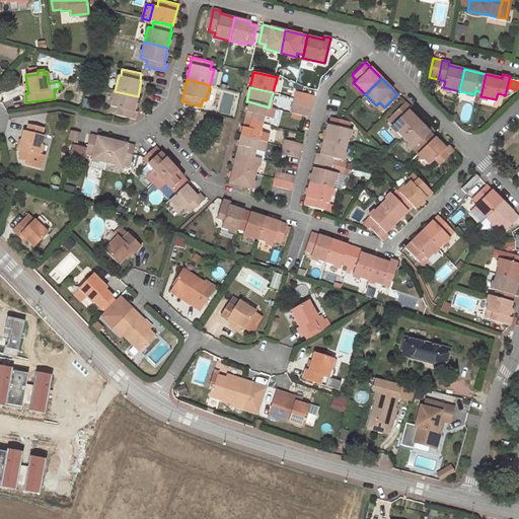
[(138,96),(115,91),(110,105),(119,107),(117,115),(136,119),(137,112),(134,112),(138,96)]
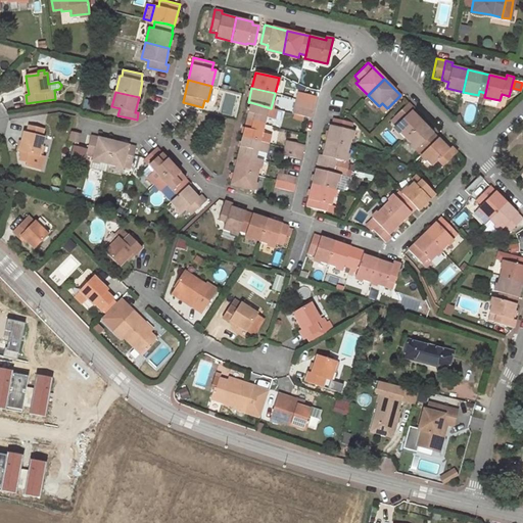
[(317,96),(298,92),(296,99),(315,103),(317,96)]
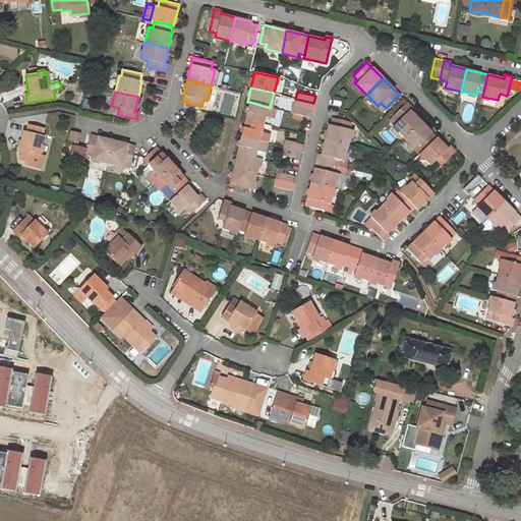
[(313,103),(295,99),(294,107),(311,111),(313,103)]
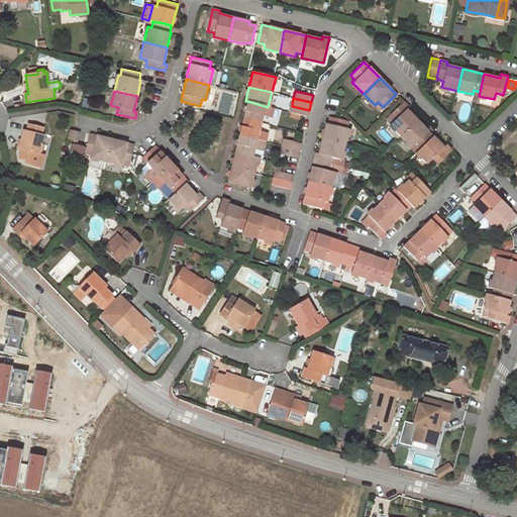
[(268,107),(247,101),(243,119),(262,124),(264,116),(272,118),(275,108),(268,107)]
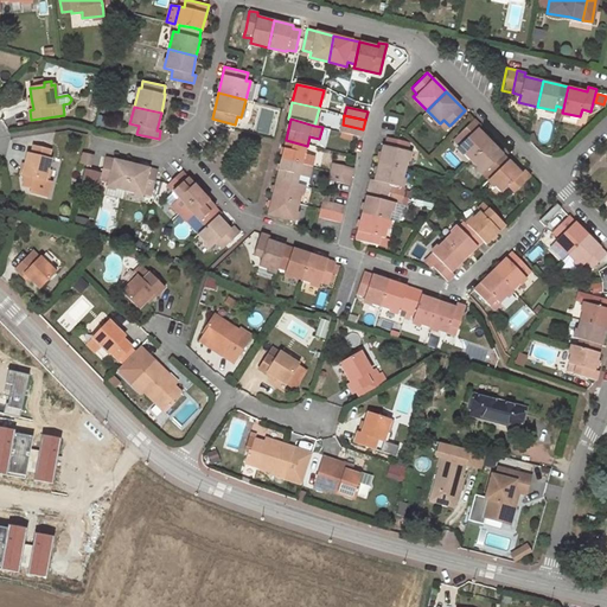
[(459,145),(458,147),(471,160),(490,140),(478,128),(480,126),(473,119),(453,139),(459,145)]
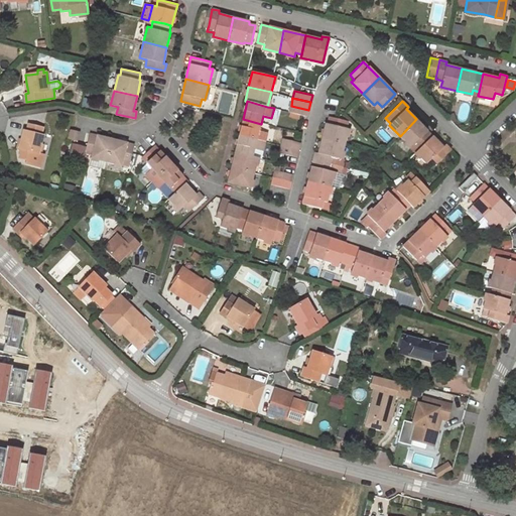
[(291,106),(289,112),(290,112),(293,113),(299,115),(304,116),(307,117),(308,110),(291,106)]
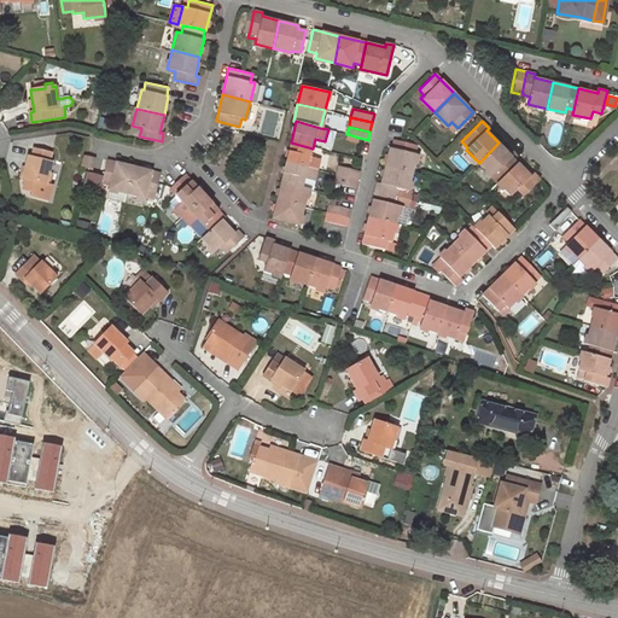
[(392,147),(389,147),(385,167),(410,173),(418,146),(394,140),(392,147)]
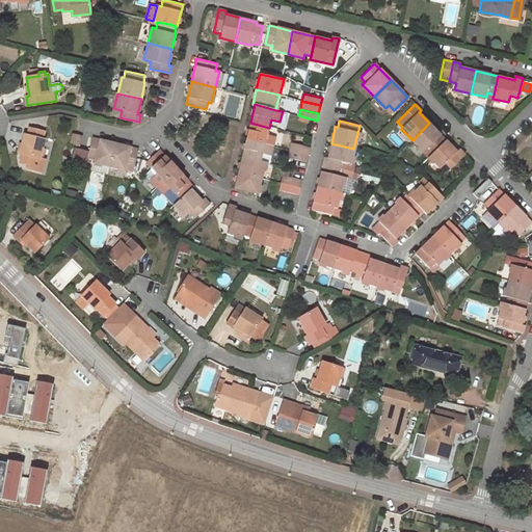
[(267,134),(269,128),(250,123),(248,129),(246,139),(274,145),(276,136),(267,134)]
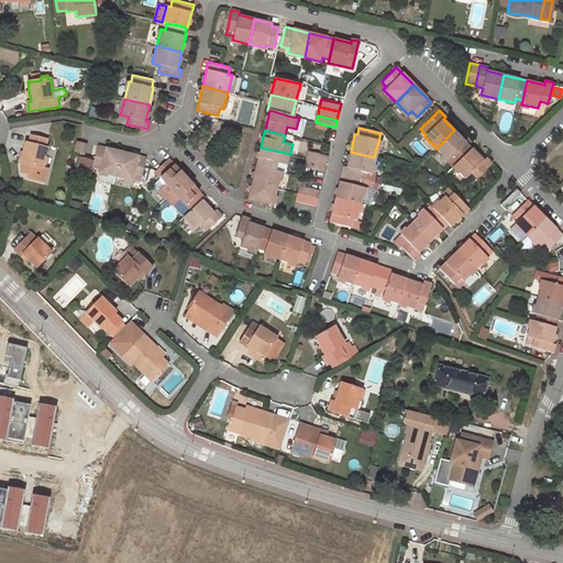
[(454,130),(437,148),(448,161),(451,158),(456,164),(472,147),(454,130)]
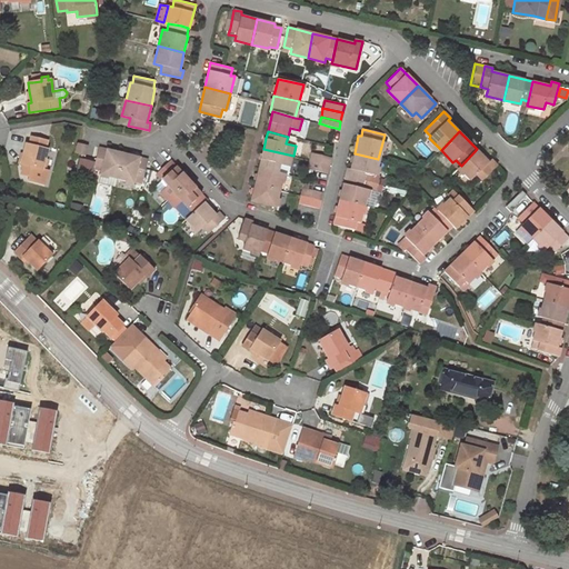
[(45,148),(47,140),(31,136),(30,145),(27,143),(25,153),(22,165),(25,165),(22,173),(30,175),(29,179),(46,183),(48,170),(42,169),(47,148),(45,148)]
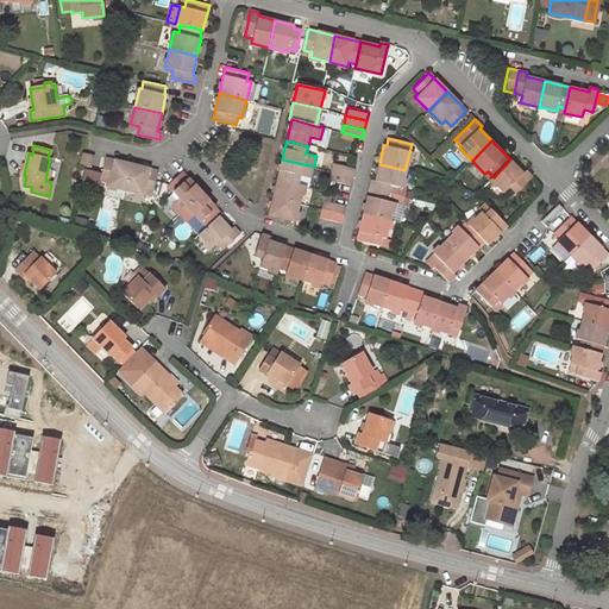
[(126,190),(132,164),(105,158),(100,180),(108,181),(107,187),(110,187),(107,195),(124,200),(126,190)]
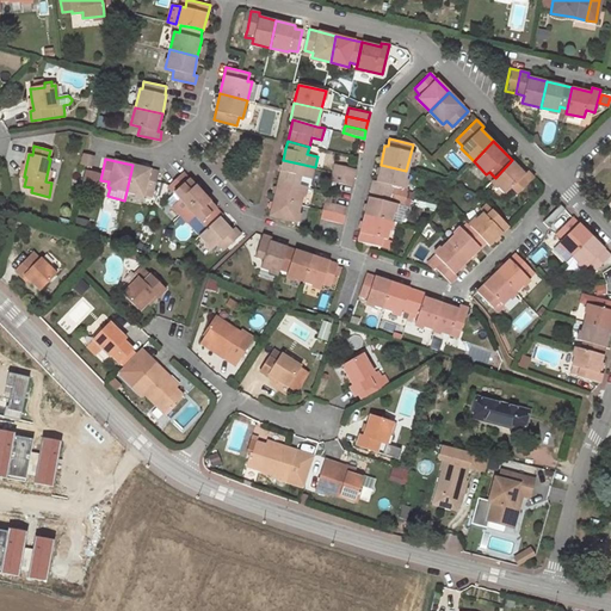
[(312,179),(315,167),(283,160),(278,180),(300,185),(302,177),(312,179)]
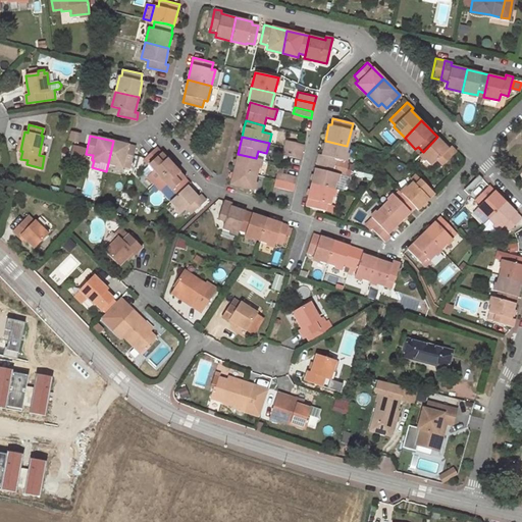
[(449,148),(437,137),(423,152),(420,154),(431,166),(436,161),(441,166),(456,152),(451,146),(449,148)]
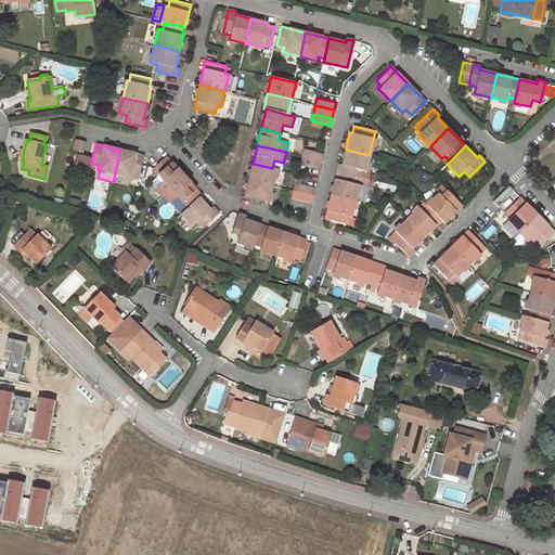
[(324,154),(305,149),(302,156),(313,159),(322,162),(324,154)]
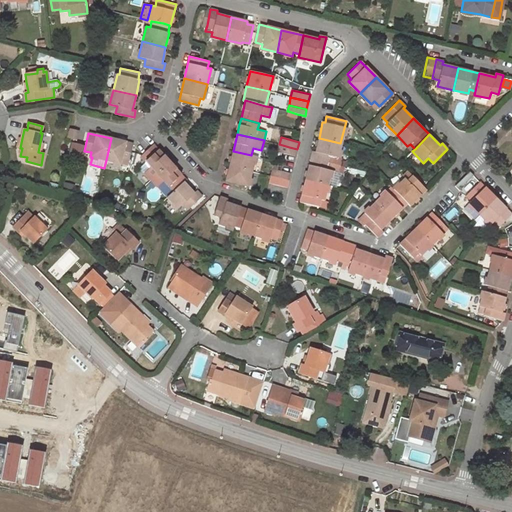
[(133,144),(111,138),(106,160),(121,164),(122,161),(128,163),(131,153),(133,144)]
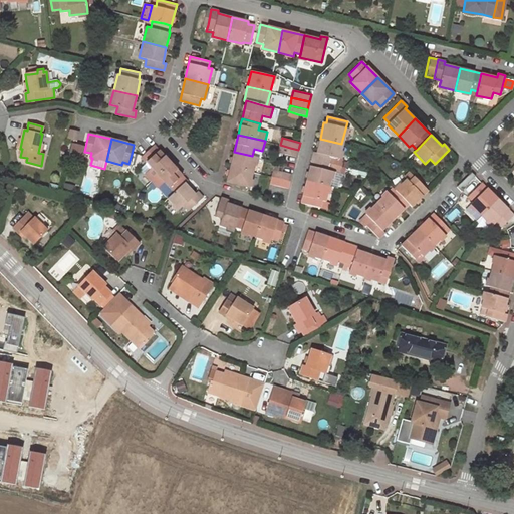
[(341,144),(320,139),(316,153),(314,153),(312,159),(331,164),(333,157),(338,159),(341,144)]
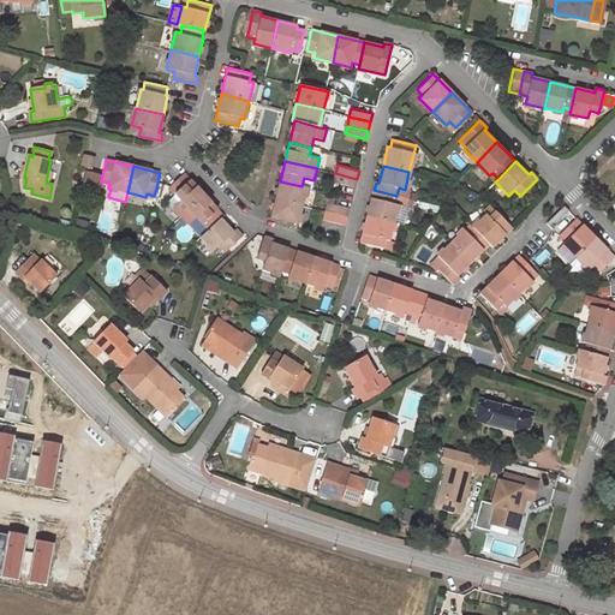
[(347,177),(335,173),(333,181),(354,186),(357,179),(347,177)]
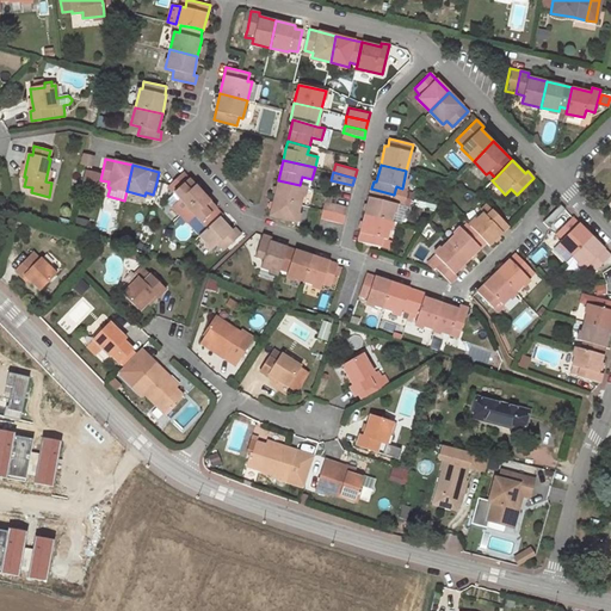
[(179,199),(172,207),(180,215),(203,193),(196,186),(183,173),(167,186),(173,193),(179,199)]
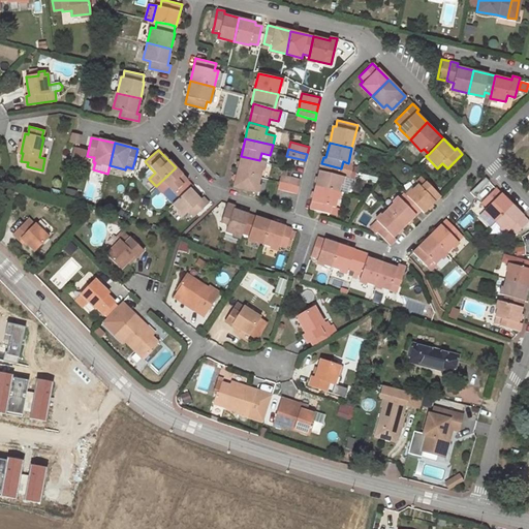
[(259,160),(241,156),(240,161),(238,170),(260,177),(265,162),(259,160)]
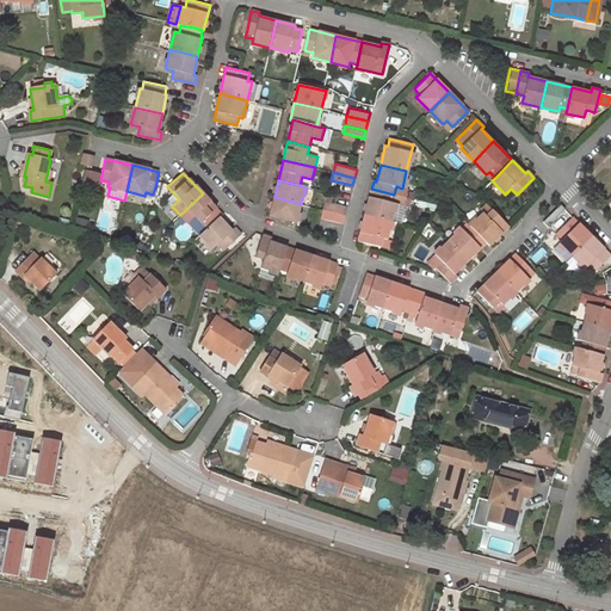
[(371,189),(365,215),(390,221),(395,203),(402,205),(405,197),(394,195),(371,189)]
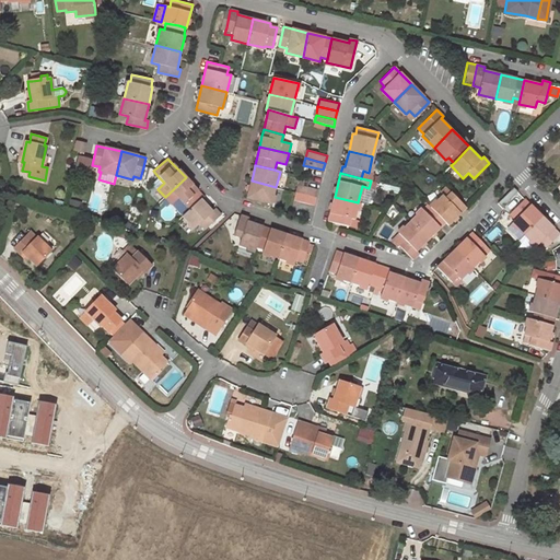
[(164,183),(159,177),(152,184),(158,189),(164,183)]
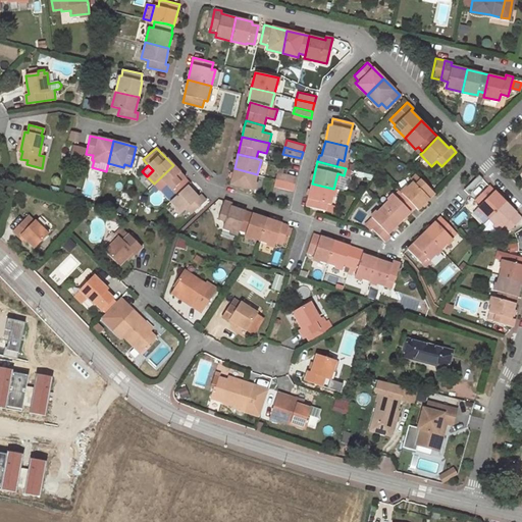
[(173,165),(154,184),(160,191),(166,185),(176,195),(187,185),(190,183),(173,165)]
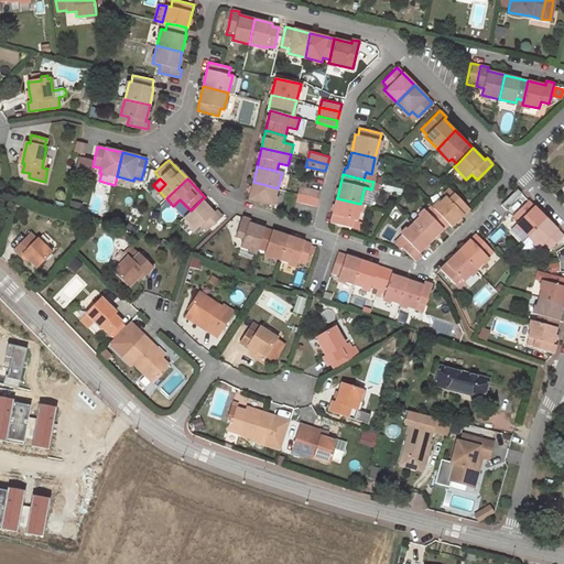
[(273,205),(278,188),(253,182),(249,198),(273,205)]
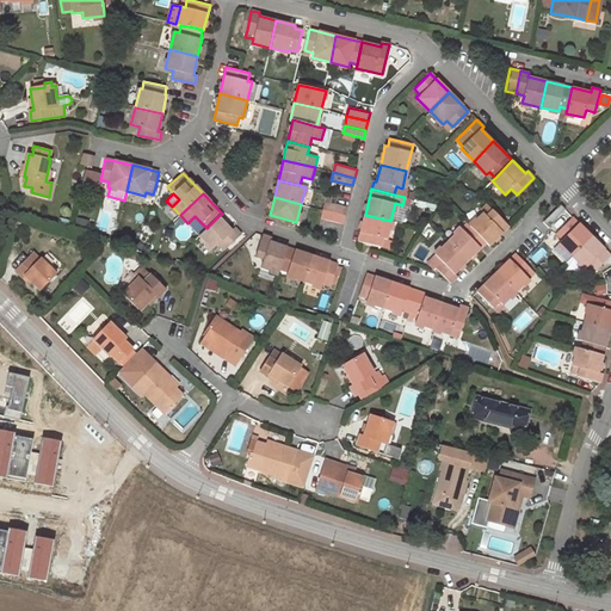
[(346,207),(326,202),(323,209),(325,209),(345,214),(346,207)]
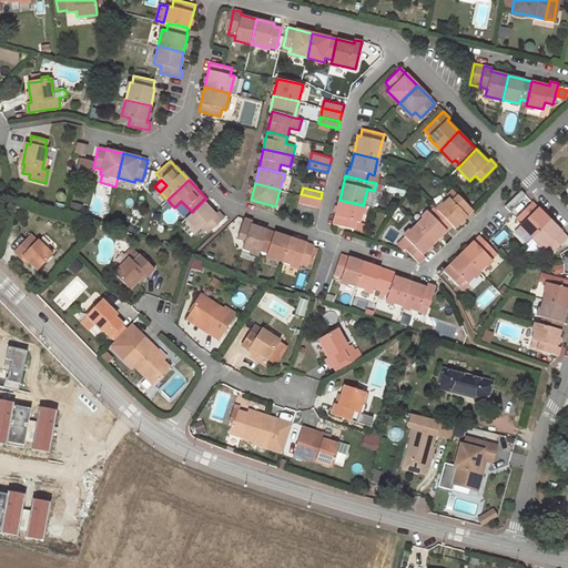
[(367,189),(363,205),(371,208),(374,191),(367,189)]
